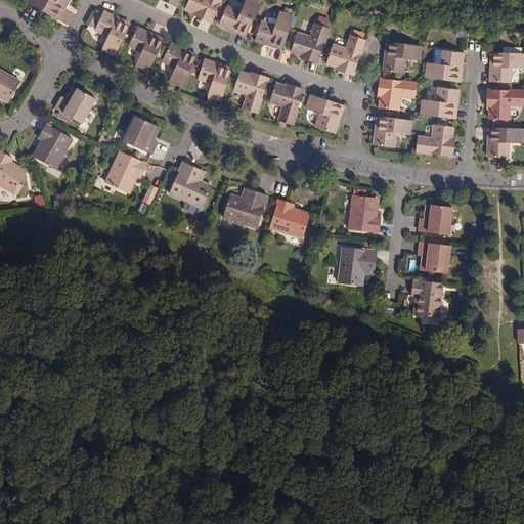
[(29,0),(28,2),(56,18),(66,2),(67,3),(68,0),(29,0)]
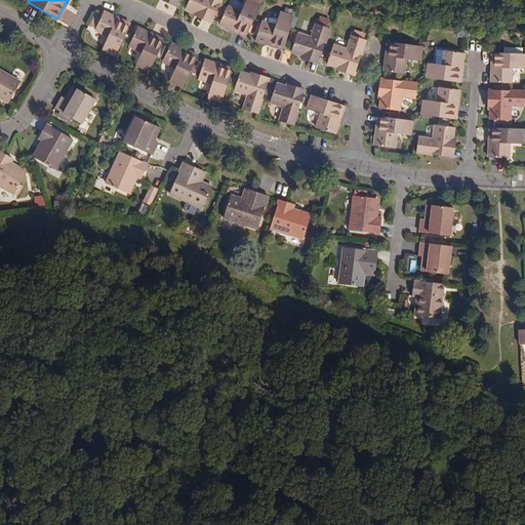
[(189,0),(188,4),(186,7),(212,19),(221,0),(189,0)]
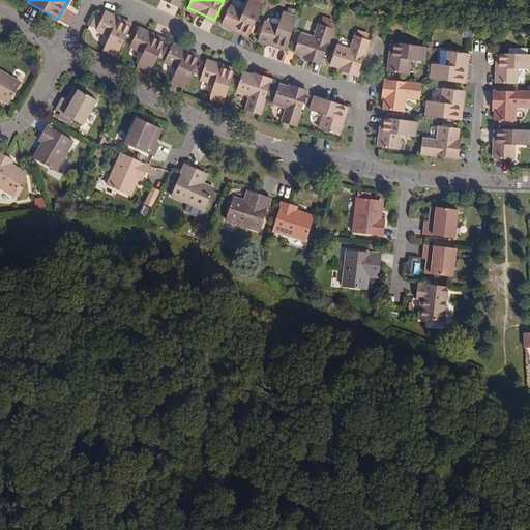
[(230,5),(224,20),(222,24),(232,29),(232,27),(249,35),(251,32),(264,4),(254,0),(248,0),(243,11),(230,5)]
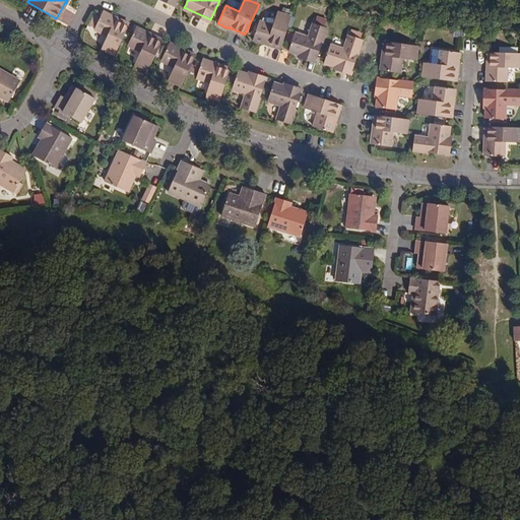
[(113,16),(103,11),(100,16),(93,14),(88,24),(94,27),(93,28),(107,35),(101,49),(115,55),(127,28),(129,24),(112,17),(113,16)]
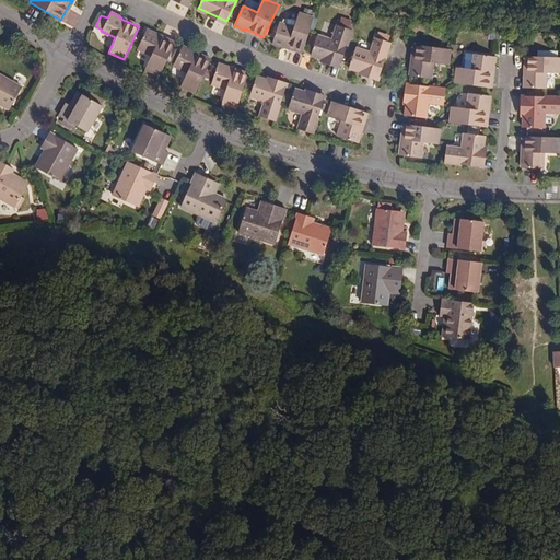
[(279,22),(275,37),(272,43),(284,46),(284,45),(303,50),(315,16),(300,12),(294,27),(279,22)]
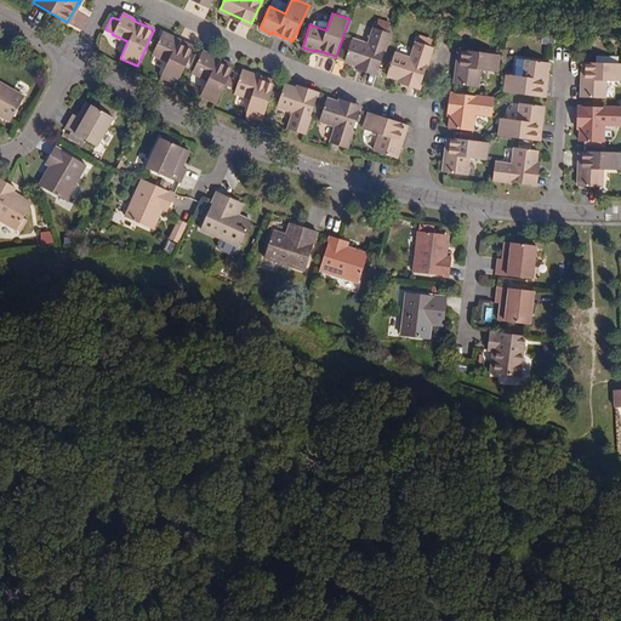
[(251,23),(232,15),(231,17),(250,26),(251,23)]
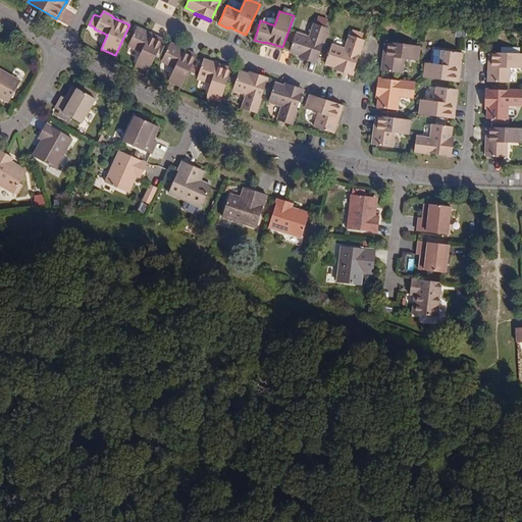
[(319,16),(317,22),(326,27),(329,19),(319,16)]
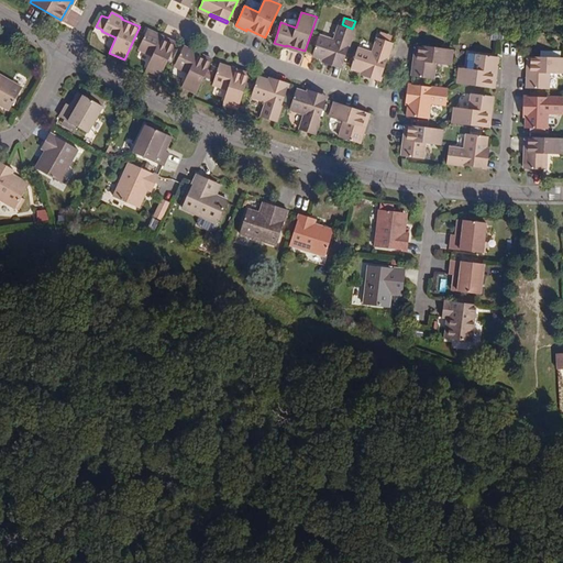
[(319,35),(315,51),(312,55),(323,59),(343,66),(354,31),(339,25),(334,41),(319,35)]
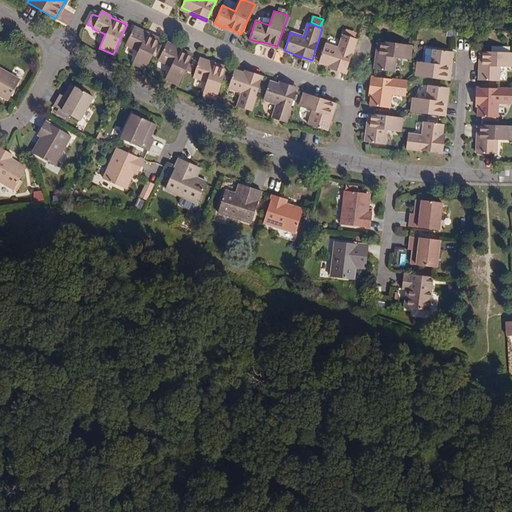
[(134,26),(132,31),(126,44),(139,50),(132,63),(145,69),(158,43),(159,40),(144,32),(144,31),(134,26)]
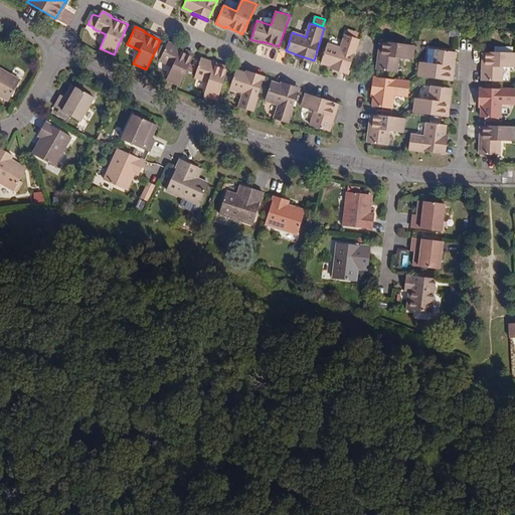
[(332,63),(349,69),(360,36),(346,32),(341,46),(328,42),(322,60),(332,63)]
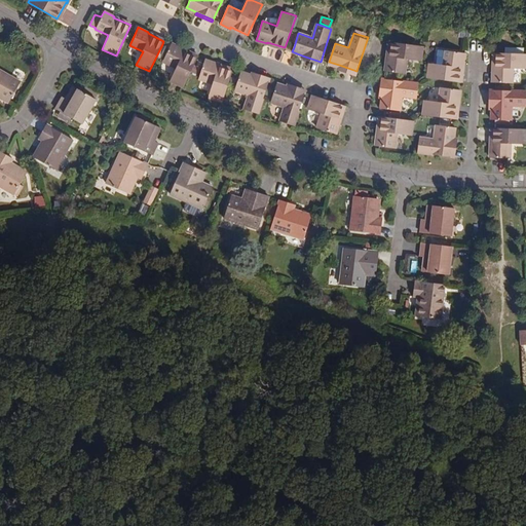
[(407,60),(422,61),(424,46),(390,42),(388,60),(386,60),(385,71),(406,74),(407,60)]
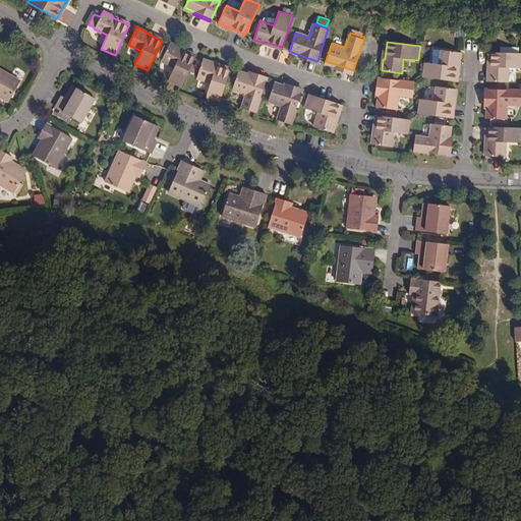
[(170,43),(167,47),(161,60),(174,67),(168,80),(181,87),(195,56),(179,49),(180,47),(170,43)]
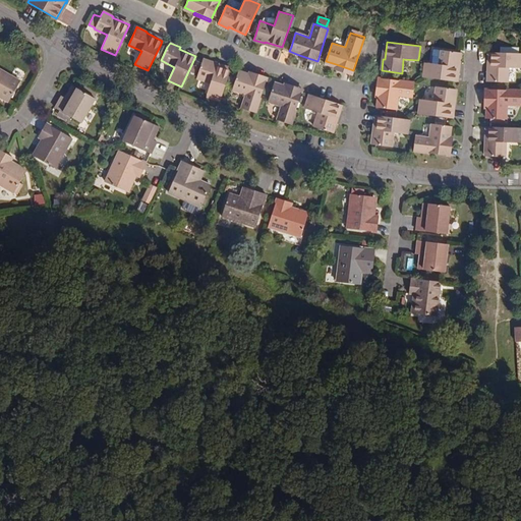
[(423,77),(453,81),(457,81),(459,63),(460,64),(462,53),(442,50),(441,64),(425,62),(423,77)]
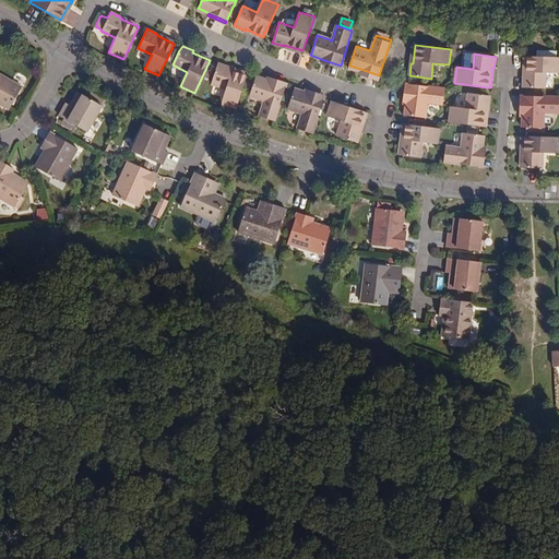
[(558,72),(558,57),(526,56),(525,75),(524,75),(524,87),(545,88),(546,73),(558,72)]
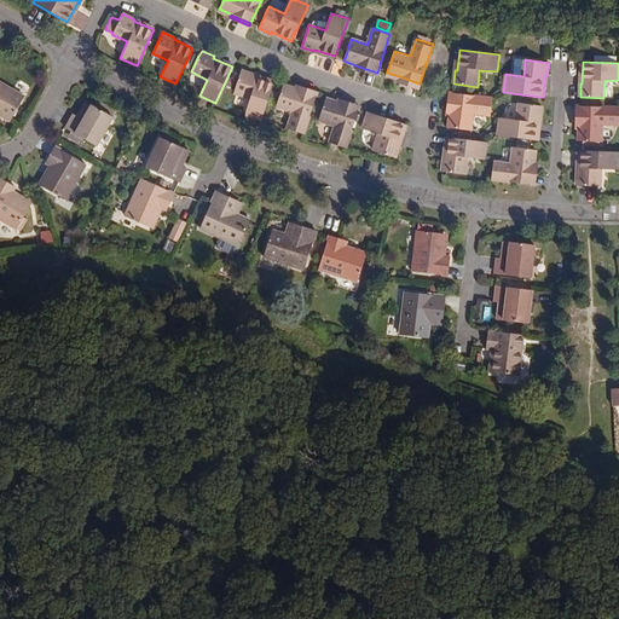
[(241,70),(239,75),(233,92),(250,97),(244,114),(261,120),(275,82),(254,75),(254,74),(241,70)]
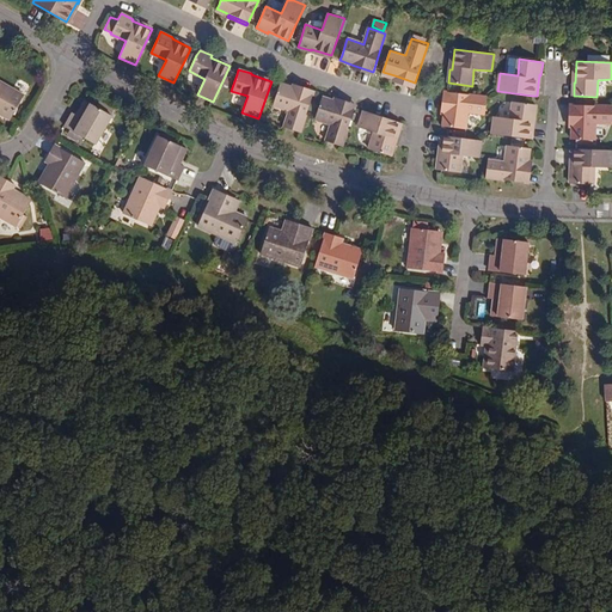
[(0,112),(11,120),(25,96),(0,81),(0,112)]
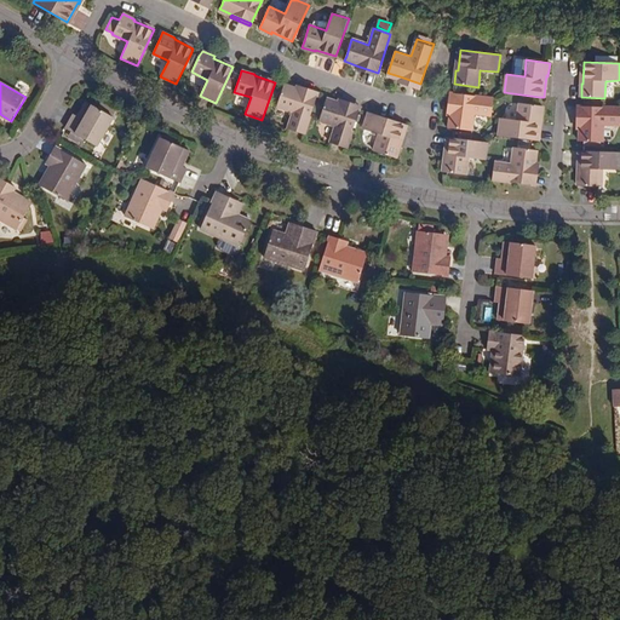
[(283,84),(282,90),(276,107),(293,112),(287,128),(304,133),(317,95),(296,89),(283,84)]
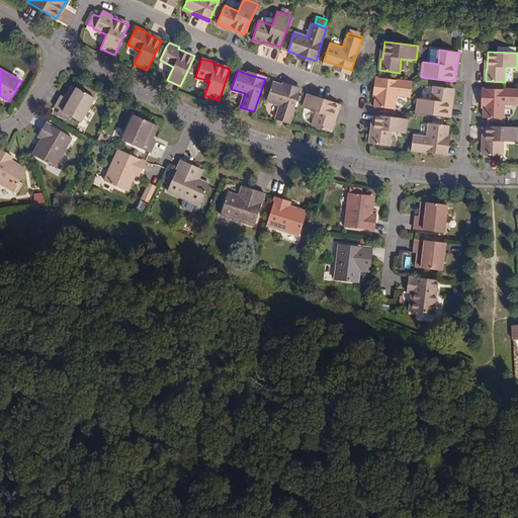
[(374,106),(379,107),(394,109),(396,95),(411,96),(413,82),(378,78),(376,96),(374,106)]
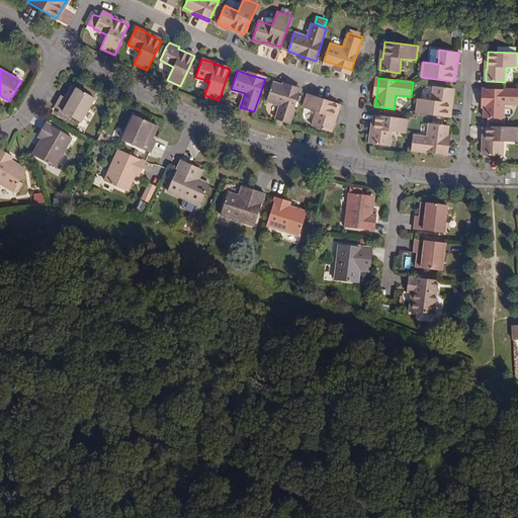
[(272,82),(271,85),(266,101),(280,105),(276,118),(289,123),(300,91),(282,85),(272,82)]
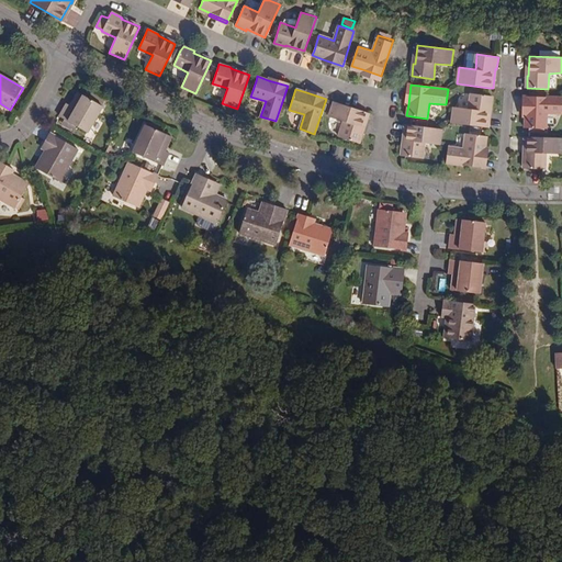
[(82,94),(78,92),(69,105),(75,109),(82,94)]
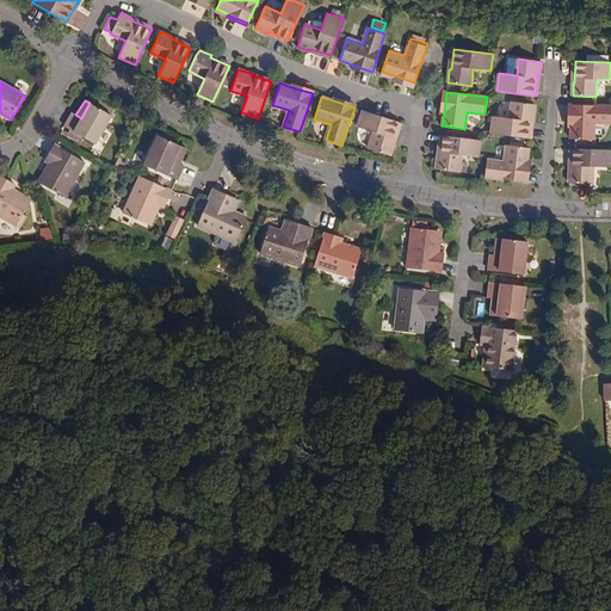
[(535,117),(536,104),(530,104),(512,102),(511,118),(493,116),(491,134),(530,139),(532,117),(535,117)]
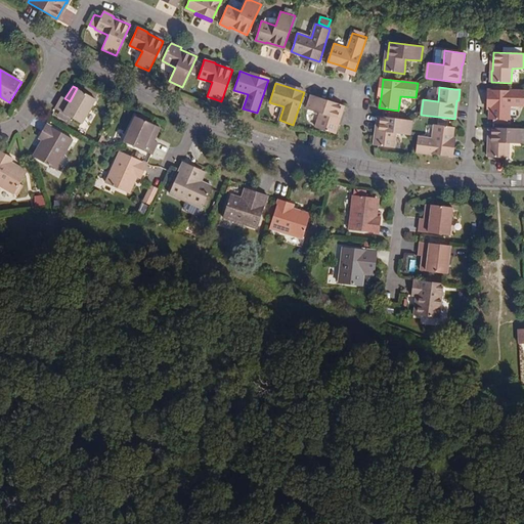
[(70,101),(64,98),(61,97),(55,108),(60,112),(70,117),(82,123),(95,98),(77,88),(70,101)]
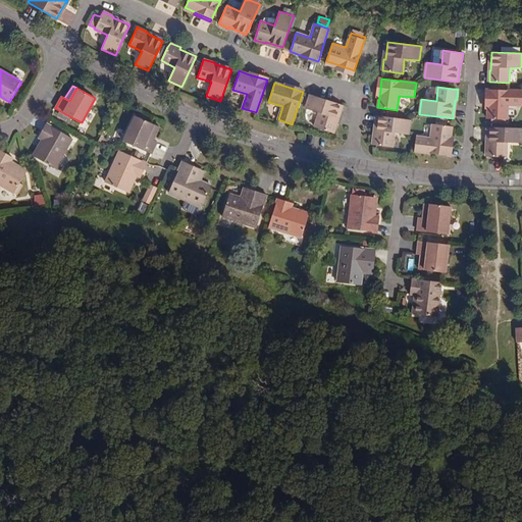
[(521,90),(488,89),(488,108),(488,118),(508,119),(508,104),(521,105),(521,90)]
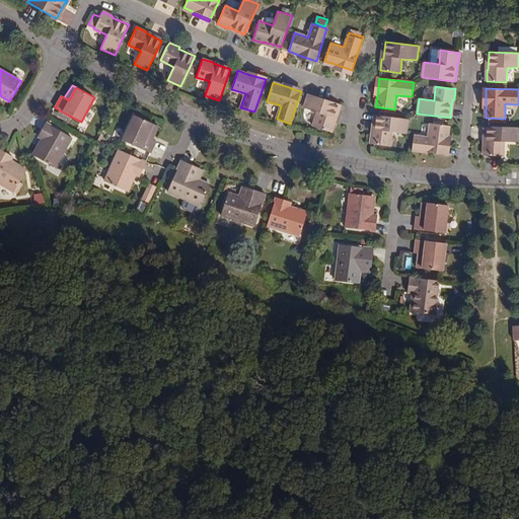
[(334,121),(340,103),(308,93),(303,107),(317,112),(313,126),(331,132),(336,122),(334,121)]
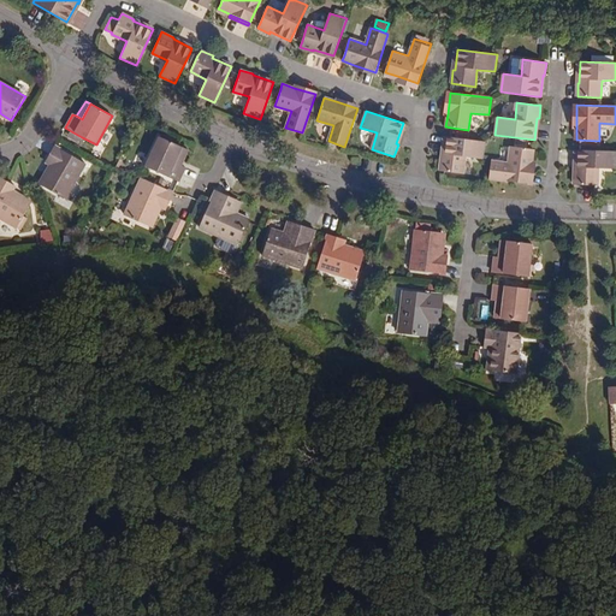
[(82,137),(71,131),(67,137),(78,143),(82,137)]
